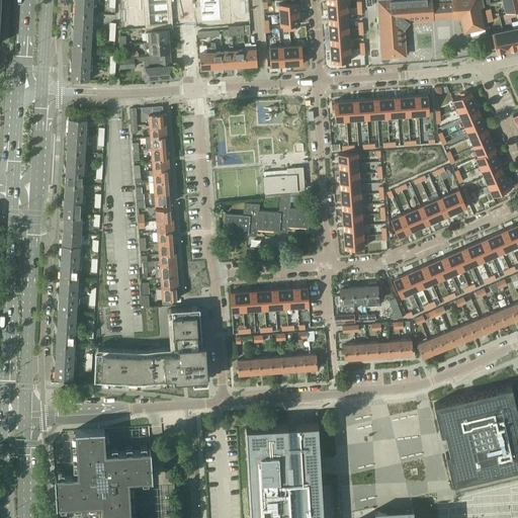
[(75,0),(75,12),(92,13),(92,0),(75,0)]
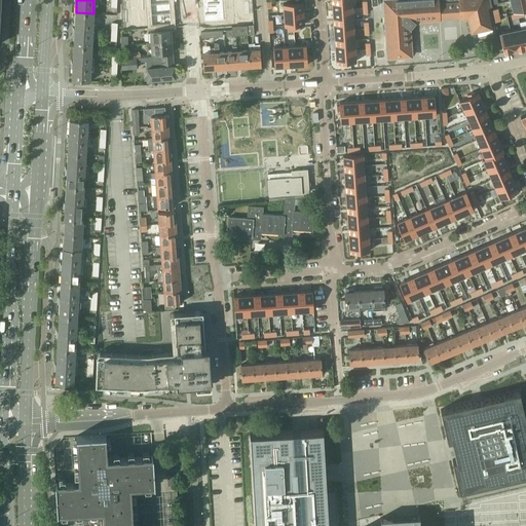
[(223,0),(209,0),(203,0),(203,11),(224,9),(223,0)]
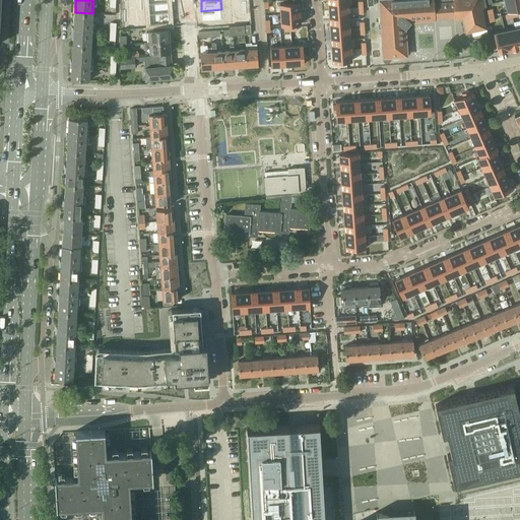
[(347,0),(327,0),(328,9),(348,8),(347,0)]
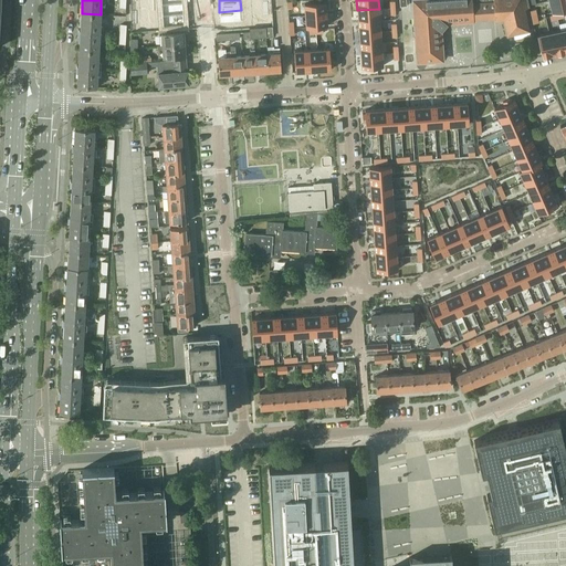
[(418,64),(419,65),(419,66),(420,66),(421,66),(422,66),(423,66),(423,65),(425,65),(425,64),(426,63),(426,62),(426,61),(443,60),(441,29),(446,23),(474,21),(473,19),(495,18),(495,20),(504,19),(507,35),(530,30),(525,8),(530,7),(527,0),(412,0),(417,63),(418,64)]
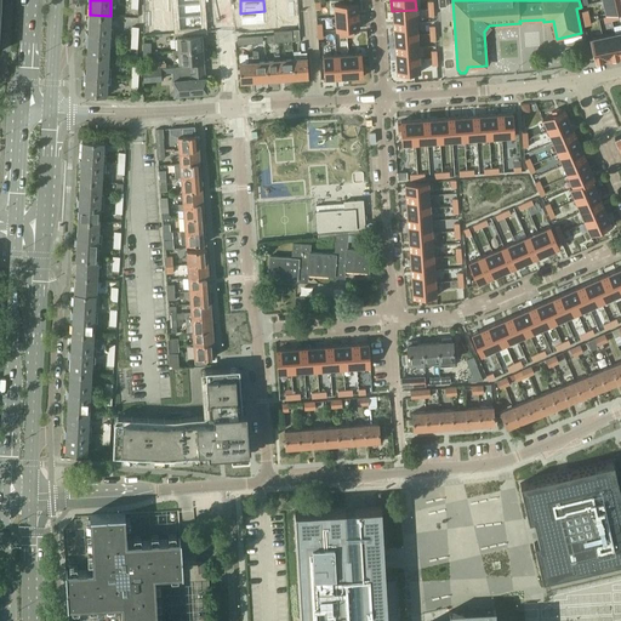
[(620,0),(604,0),(603,0),(605,13),(620,10),(620,0)]
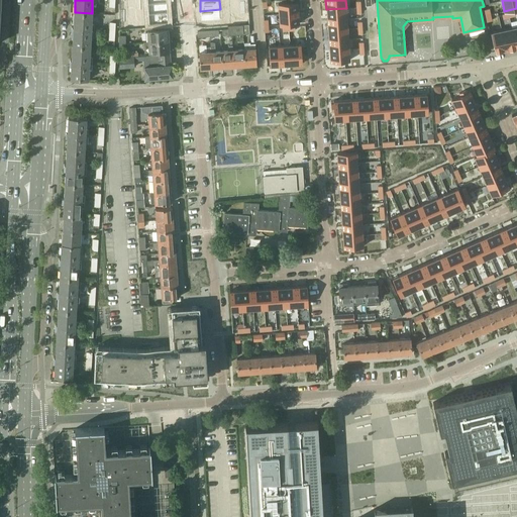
[(298,1),(278,3),(279,14),(299,12),(298,1)]
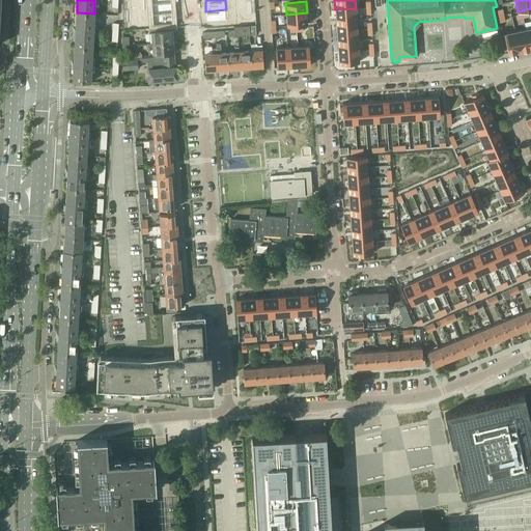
[(171,3),(151,4),(152,15),(172,14),(171,3)]
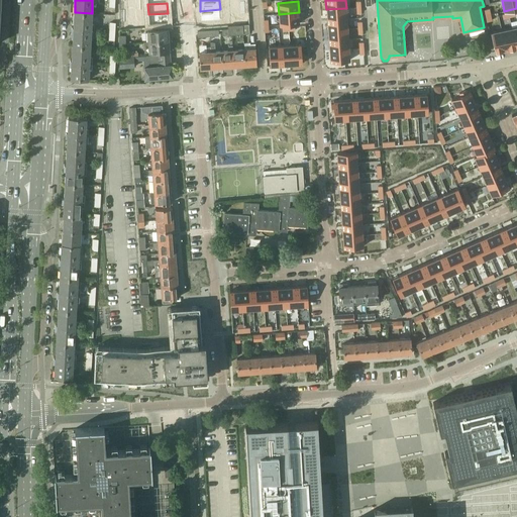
[(346,8),(326,9),(327,19),(347,18),(346,8)]
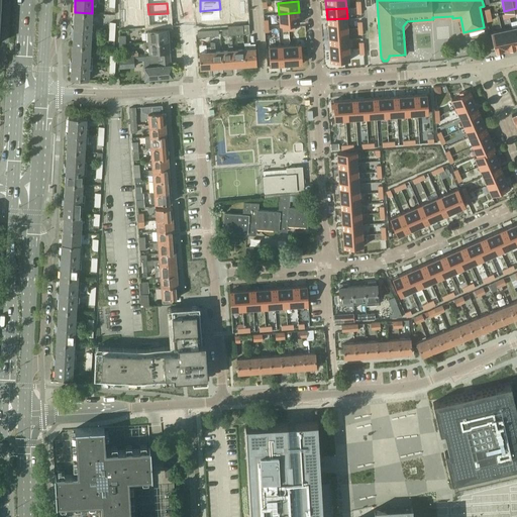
[(220,9),(200,11),(201,21),(221,20),(220,9)]
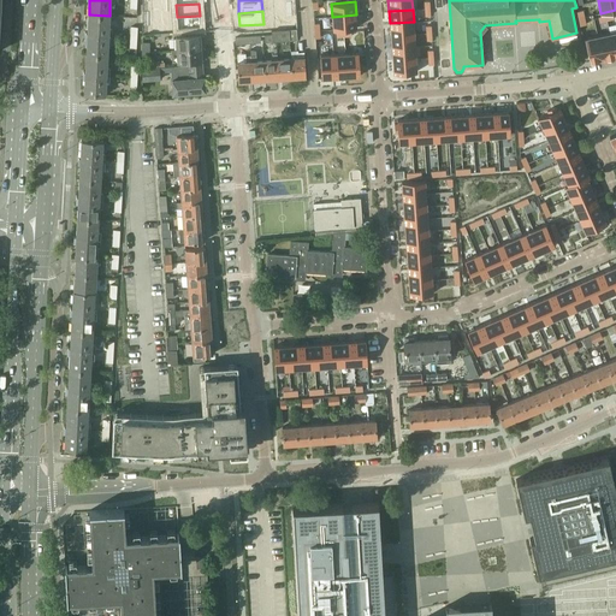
[(87,37),(87,54),(108,55),(110,16),(89,15),(88,31),(86,31),(86,37),(87,37)]
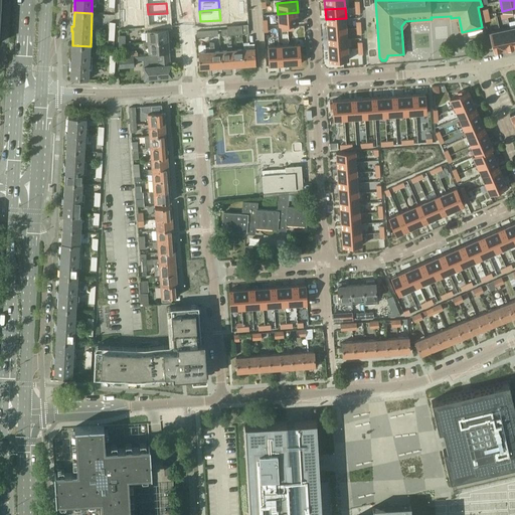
[(298,12),(278,14),(279,24),(298,23),(298,12)]
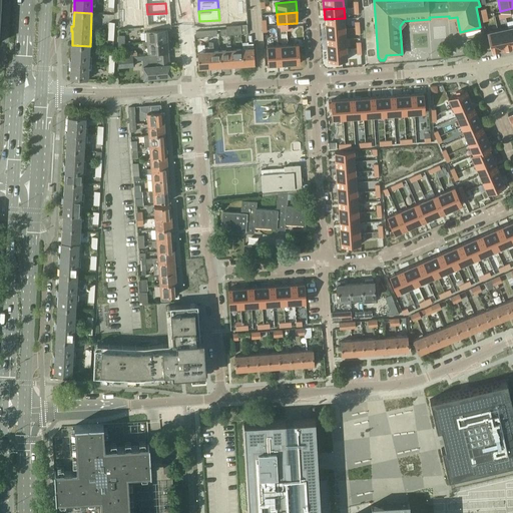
[(166,13),(147,14),(147,25),(167,24),(166,13)]
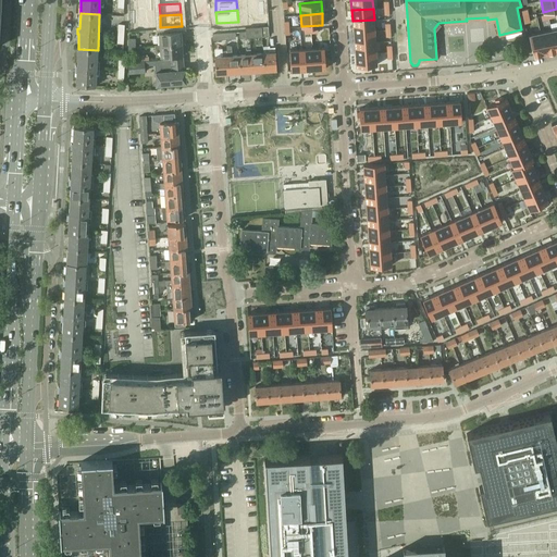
[(374,20),(353,21),(354,32),(374,31),(374,20)]
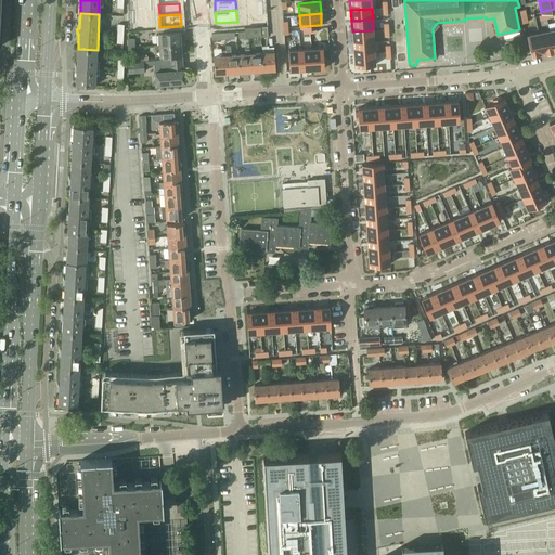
[(245,28),(245,31),(246,37),(260,36),(260,27),(245,28)]
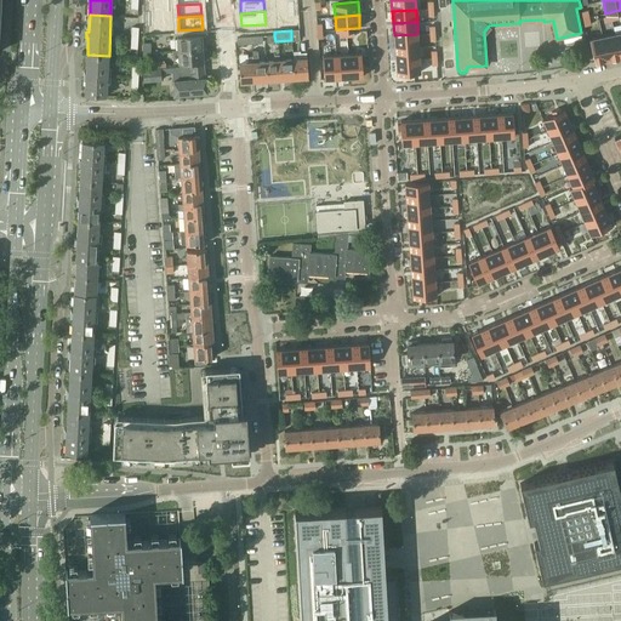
[(417,34),(394,35),(396,49),(419,46),(417,34)]
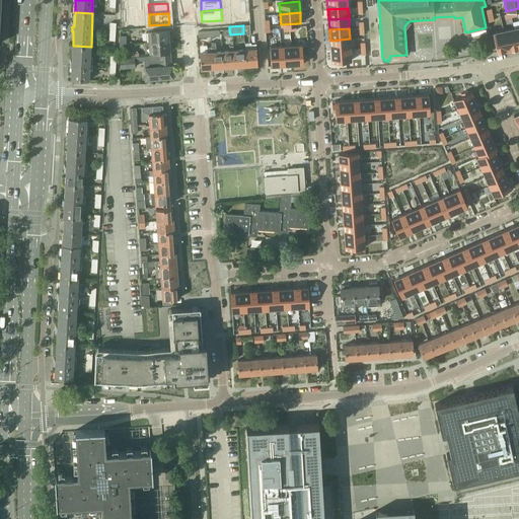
[(513,28),(504,30),(508,50),(518,48),(513,28)]
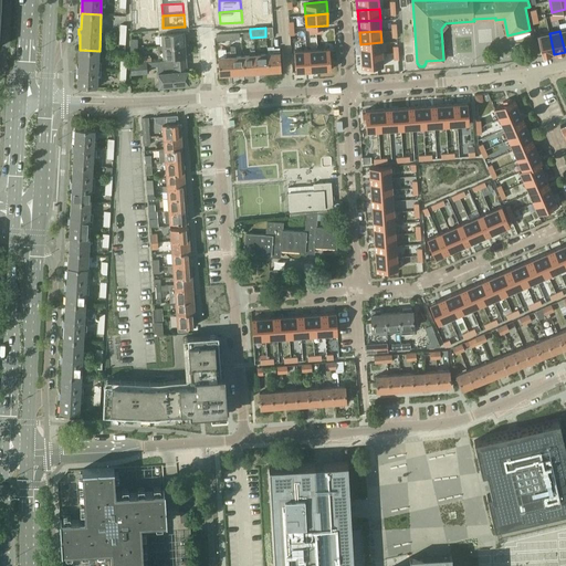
[(184,32),(161,33),(163,45),(185,43),(187,43),(188,42),(188,33),(184,33),(184,32)]
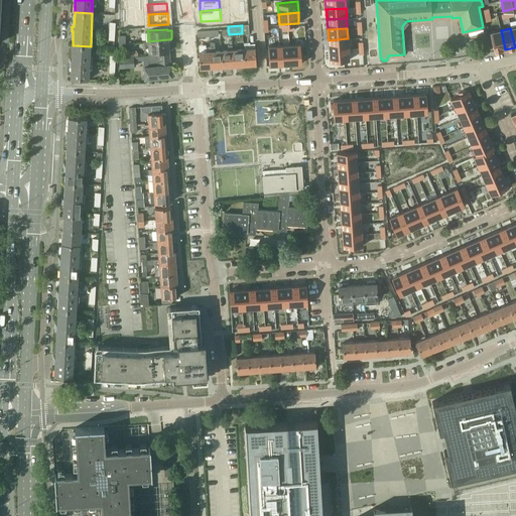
[(501,30),(490,32),(494,51),(505,49),(501,30)]
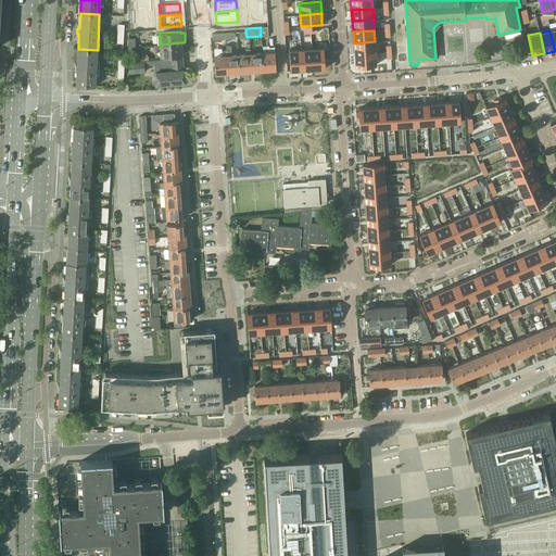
[(375,41),(354,43),(354,54),(376,52),(375,41)]
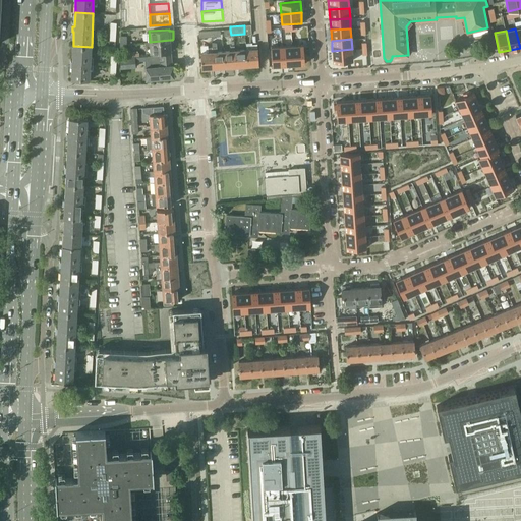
[(150,42),(146,43),(146,53),(151,52),(171,51),(171,50),(174,50),(173,42),(172,40),(170,40),(150,42)]
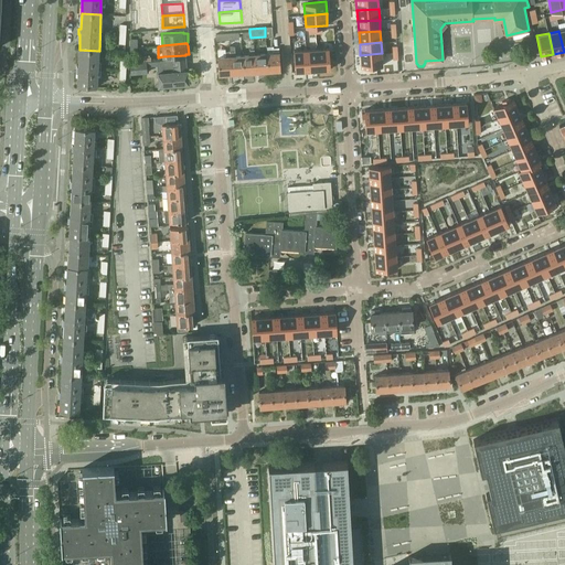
[(329,48),(317,49),(318,70),(330,70),(330,66),(332,66),(332,57),(329,57),(329,48)]
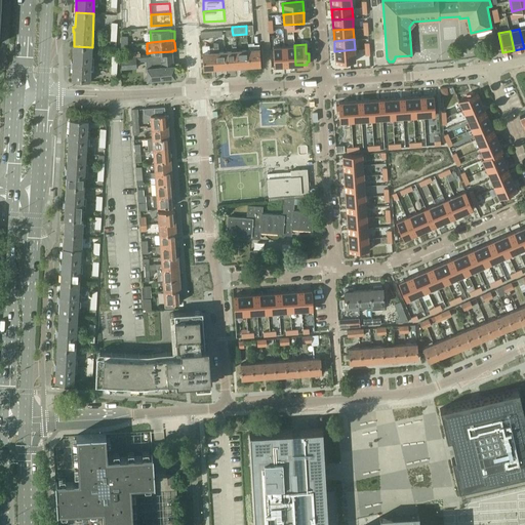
[(294,45),(284,46),(285,66),(295,65),(294,45)]
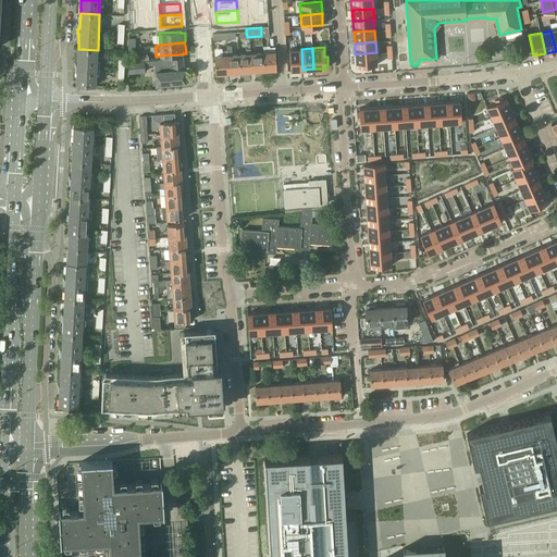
[(98,50),(78,49),(77,63),(75,63),(75,70),(77,70),(76,85),(96,86),(98,50)]
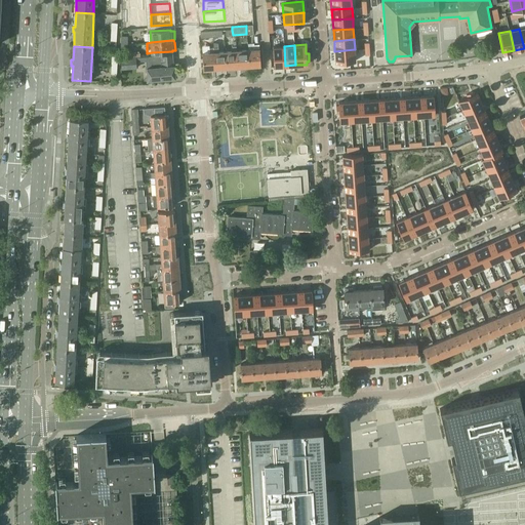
[(232,50),(226,51),(227,68),(234,67),(235,68),(238,68),(237,50),(236,46),(232,46),(232,50)]
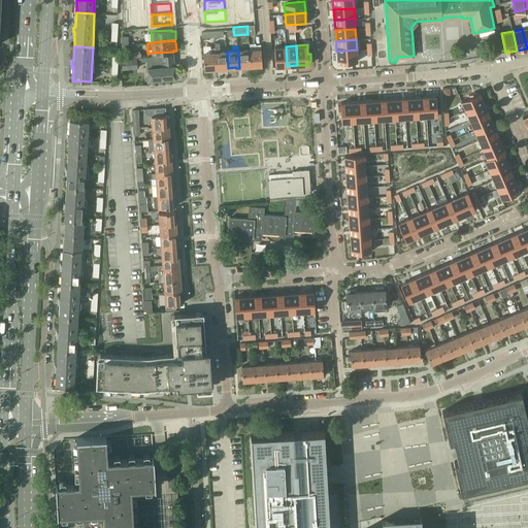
[(286,46),(274,46),(276,67),(287,66),(286,46)]
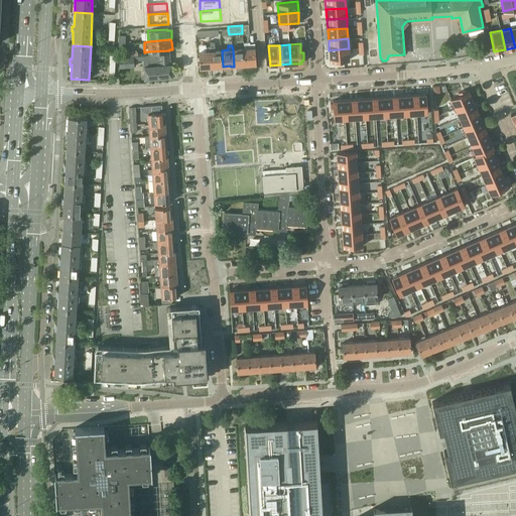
[(215,46),(210,47),(212,69),(215,68),(223,67),(222,50),(215,50),(215,46)]
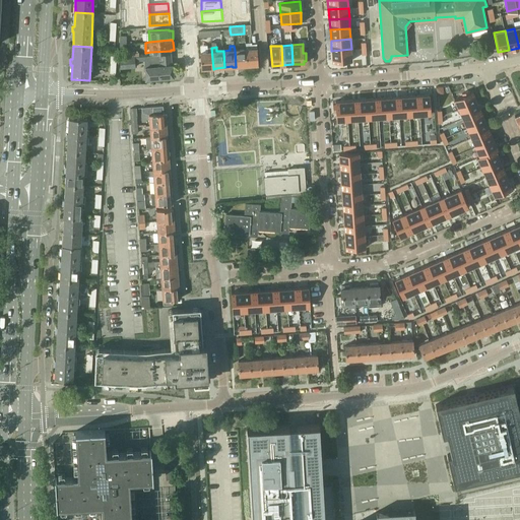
[(213,69),(211,48),(207,48),(207,52),(200,52),(201,69),(209,68),(209,69),(213,69)]
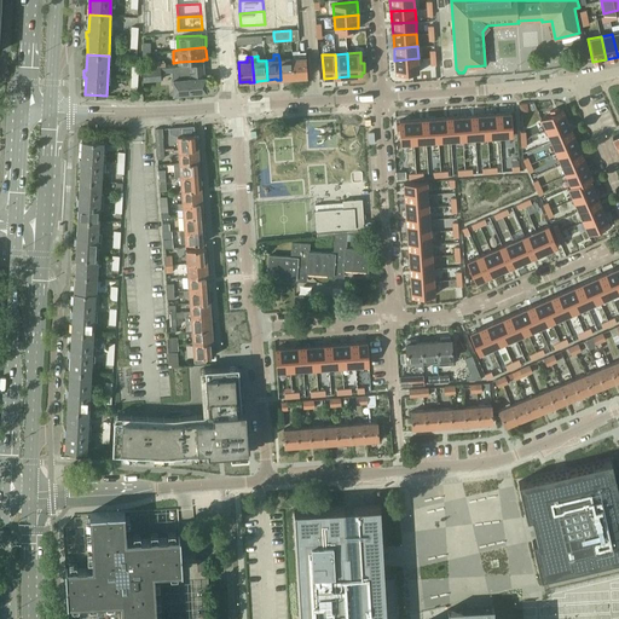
[(306,57),(293,58),(294,77),(302,77),(304,79),(307,77),(307,76),(306,57)]
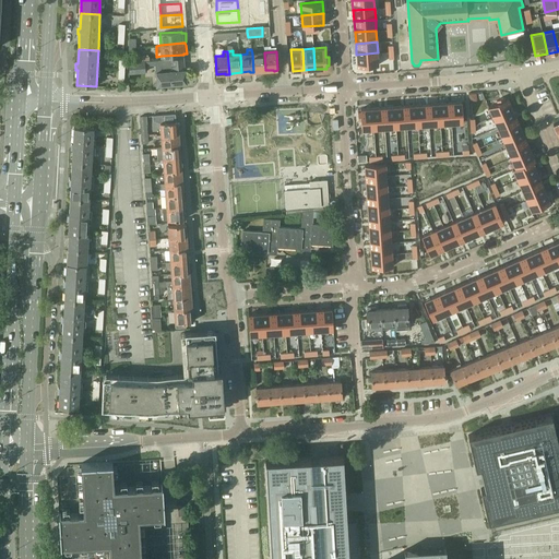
[(264,52),(252,54),(253,72),(257,72),(257,71),(265,70),(264,52)]
